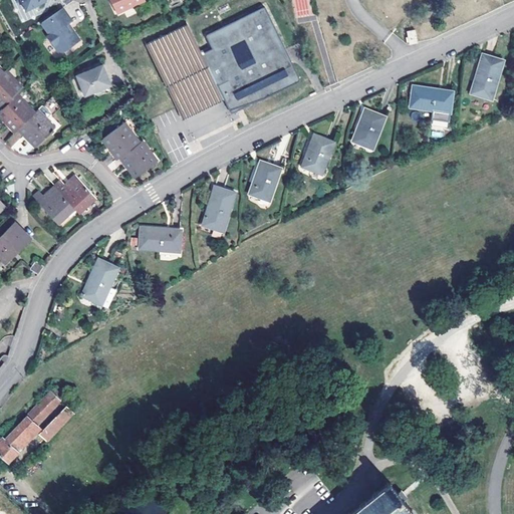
[(31,13),(45,4),(44,0),(17,0),(17,1),(23,2),(31,13)]
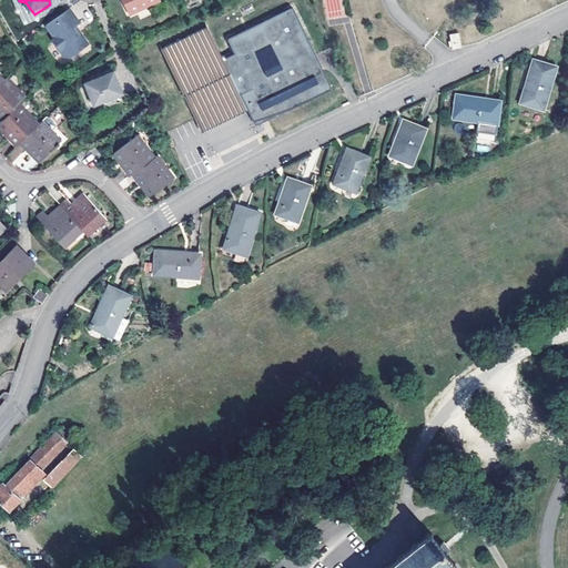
[(121,0),(128,13),(156,0),(121,0)]
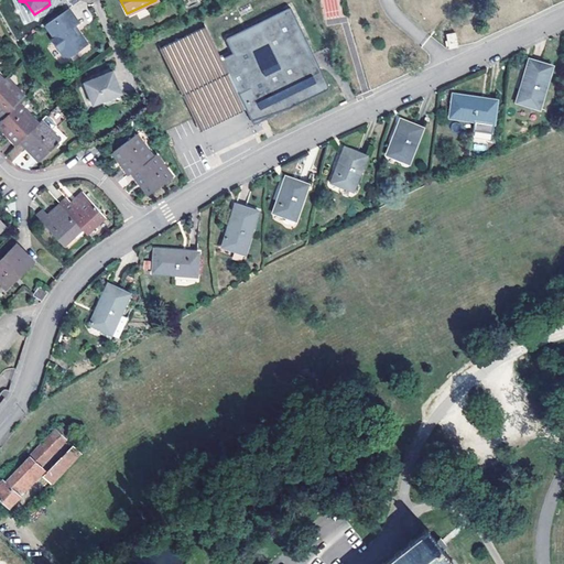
[(78,21),(69,8),(45,24),(54,38),(52,39),(62,53),(68,55),(85,43),(73,24),(78,21)]
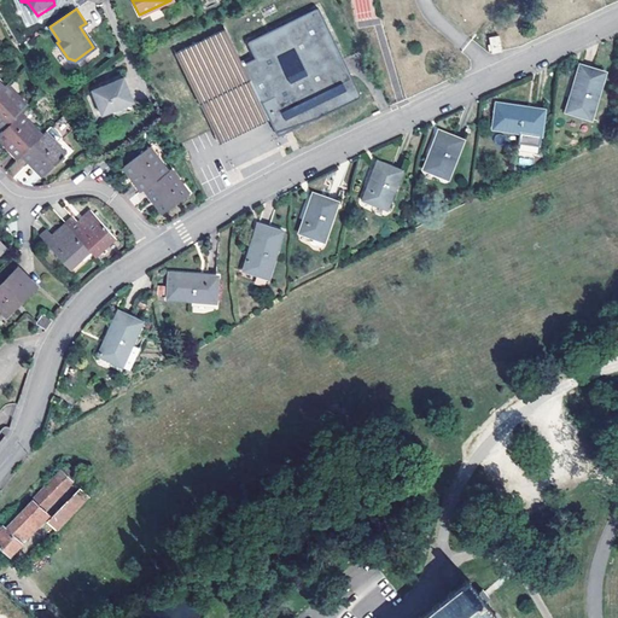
[(314,120),(359,98),(359,97),(359,95),(316,11),(315,10),(314,10),(313,10),(249,42),(248,42),(246,44),(248,45),(255,59),(242,65),(223,29),(175,53),(219,140),(268,116),(278,135),(279,136),(280,136),(283,135),(281,130),(314,120)]
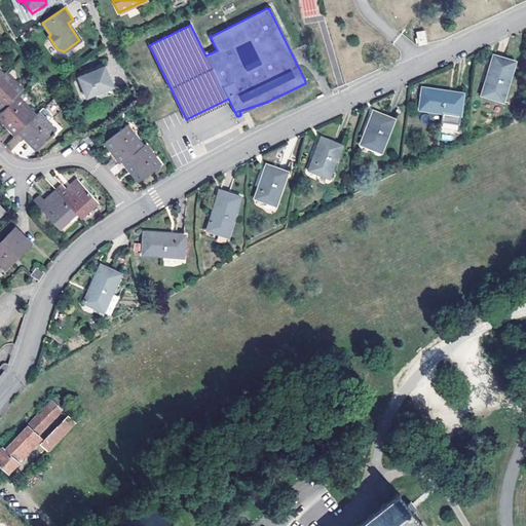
[(418,42),(419,44),(426,43),(425,30),(417,31),(418,42)]
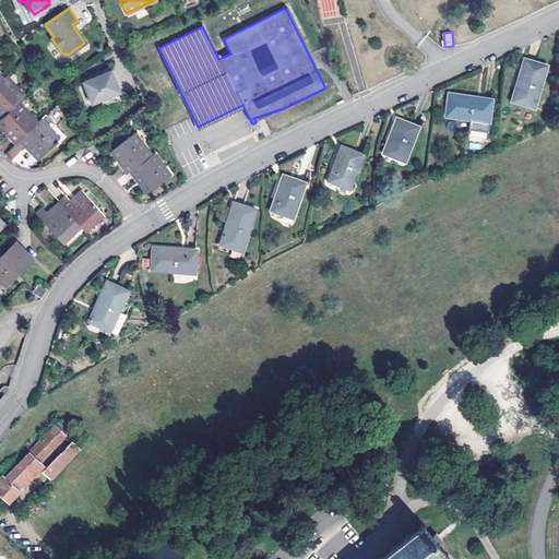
[(524,59),(512,102),(534,108),(546,66),(524,59)]
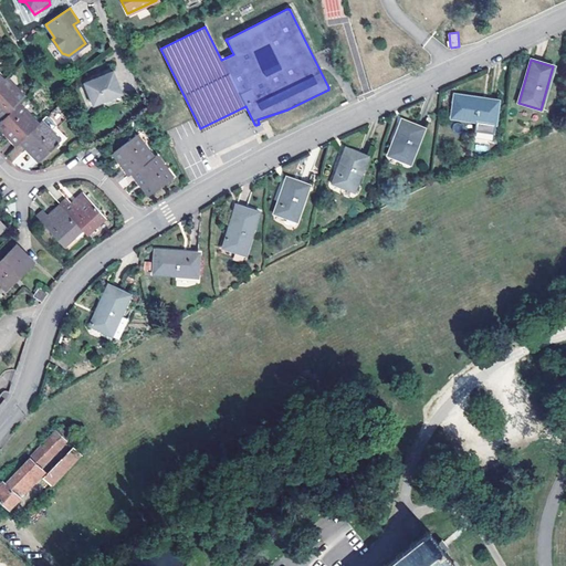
[(112,72),(111,67),(75,84),(90,115),(123,101),(119,94),(93,106),(83,85),(112,72)]
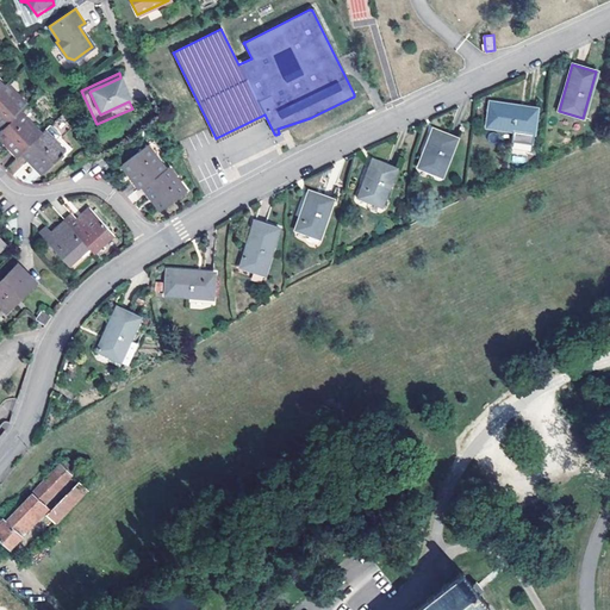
[(131,100),(120,78),(89,92),(100,114),(129,101),(131,100)]
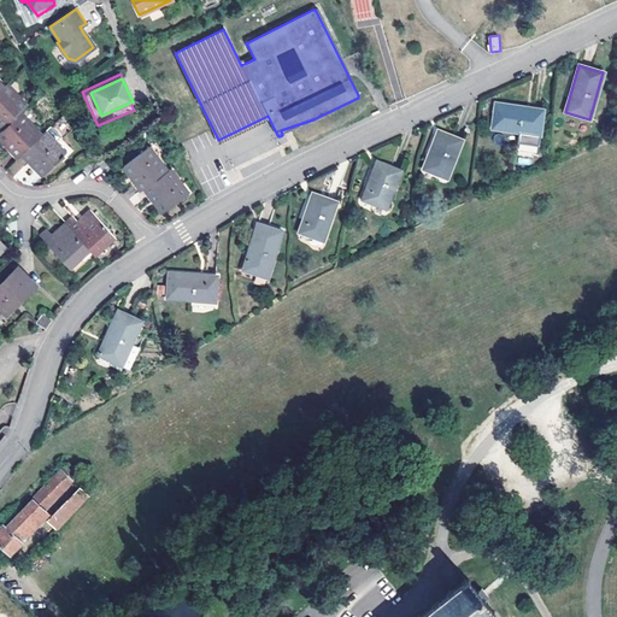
[(0,123),(5,128),(21,112),(28,105),(6,83),(4,87),(0,89),(0,123)]
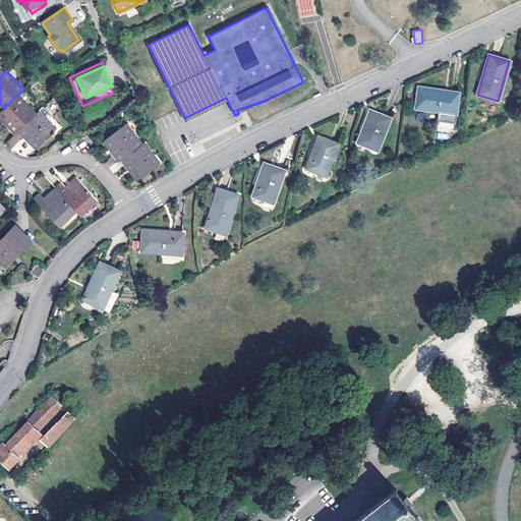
[(418,89),(415,109),(439,113),(455,115),(459,95),(418,89)]
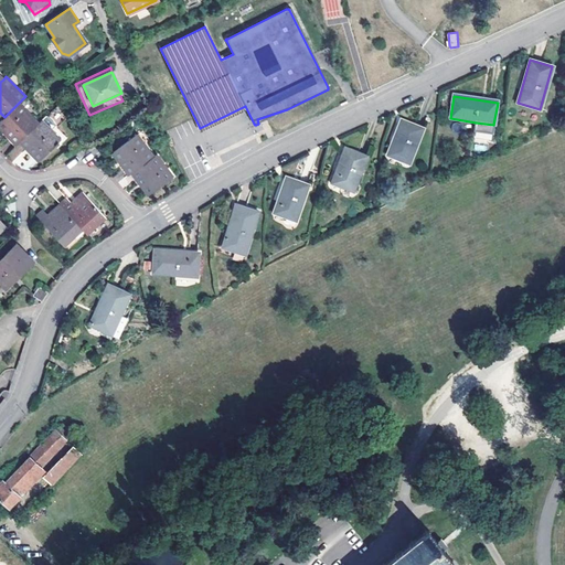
[(38,123),(19,103),(4,117),(0,120),(0,126),(6,132),(17,144),(20,140),(38,123)]
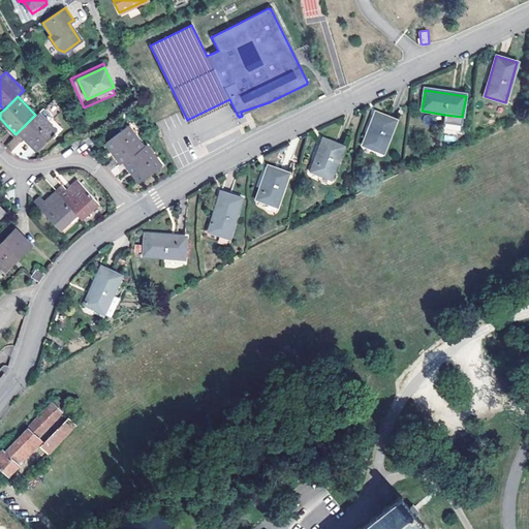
[(56,130),(38,113),(35,115),(19,131),(26,139),(36,150),(56,130)]
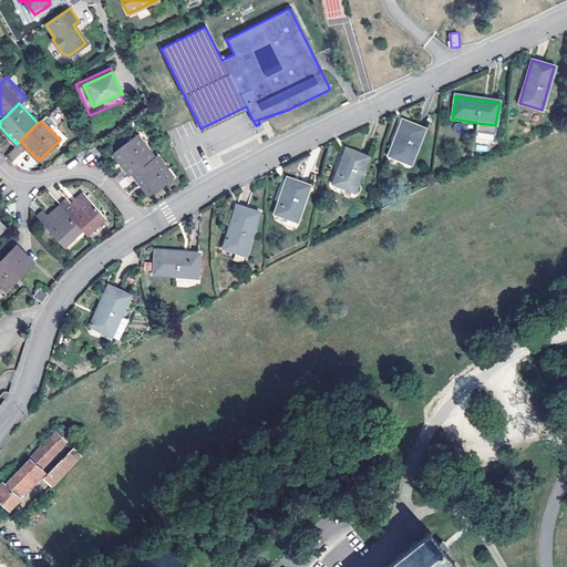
[(402,121),(390,156),(413,164),(425,130),(402,121)]
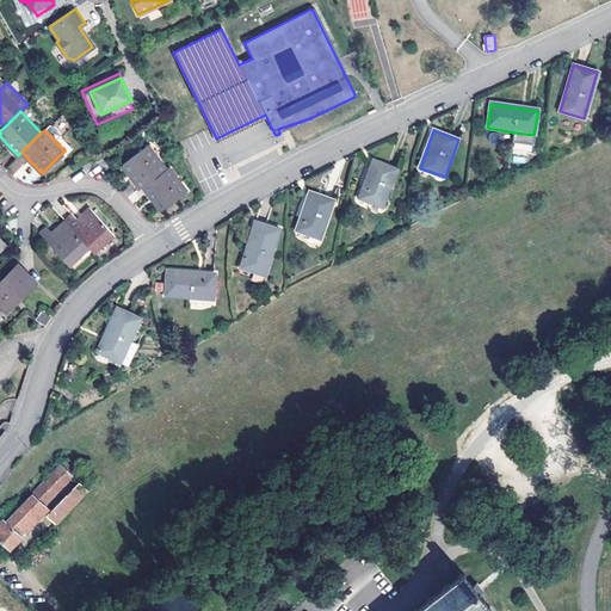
[(534,135),(514,133),(513,142),(532,144),(534,135)]
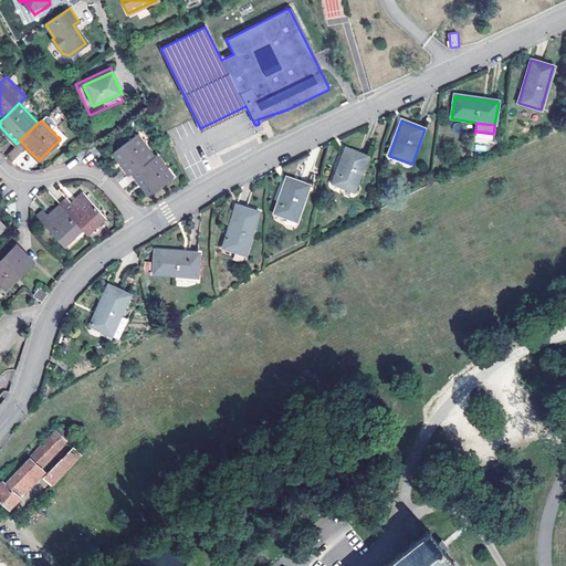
[(130,175),(133,173),(154,157),(136,135),(114,153),(122,164),(130,175)]
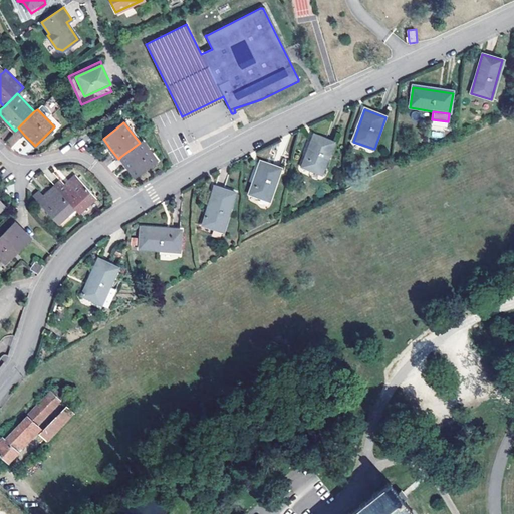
[(313,135),(301,166),(322,173),(334,142),(313,135)]
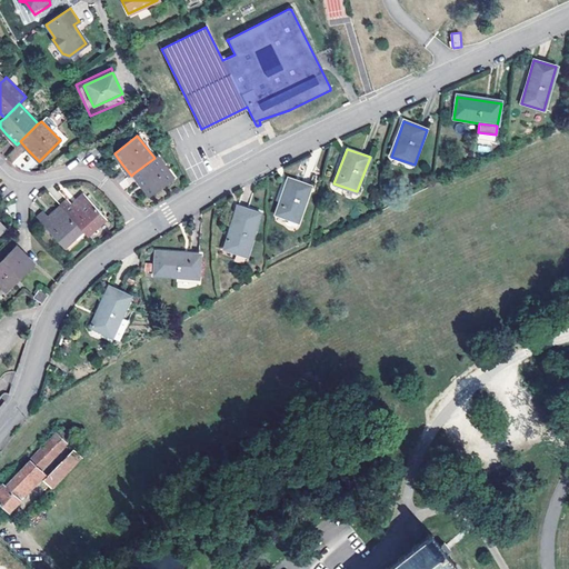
[(172,177),(157,156),(155,158),(133,173),(141,185),(149,195),(172,177)]
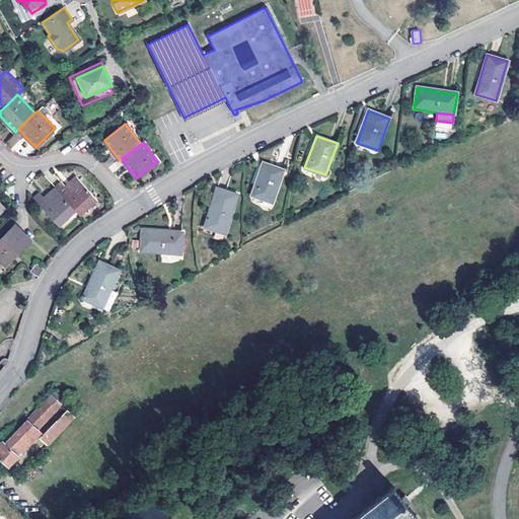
[(263,162),(251,195),(273,202),(284,169),(263,162)]
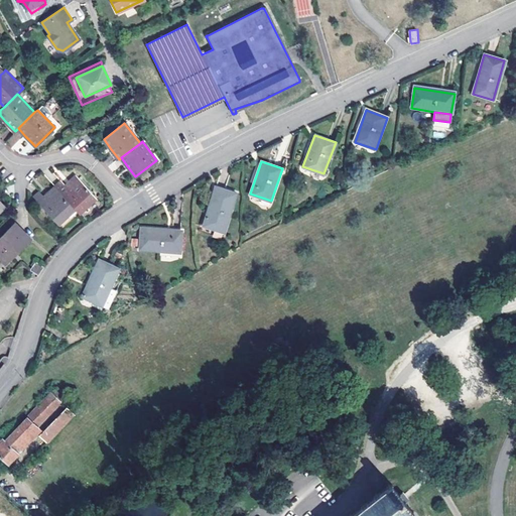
[(73,186),(80,180),(76,175),(65,185),(67,187),(69,185),(71,183),(73,186)]
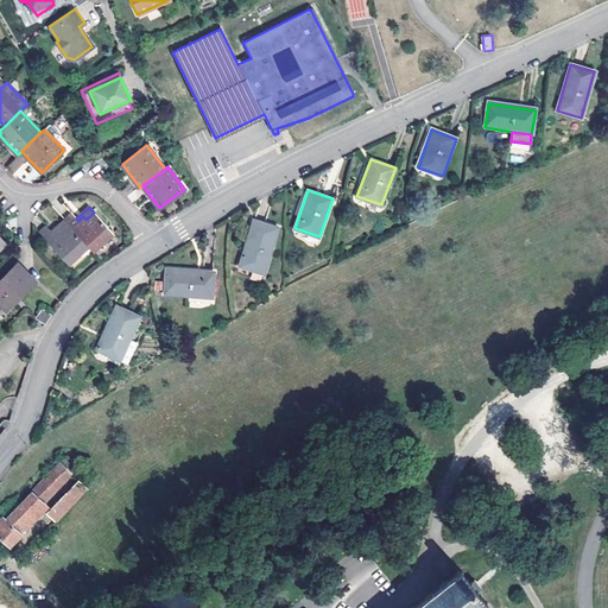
[(113,233),(94,213),(86,220),(83,216),(81,219),(78,221),(76,219),(73,214),(64,221),(68,225),(87,246),(92,252),(113,233)]
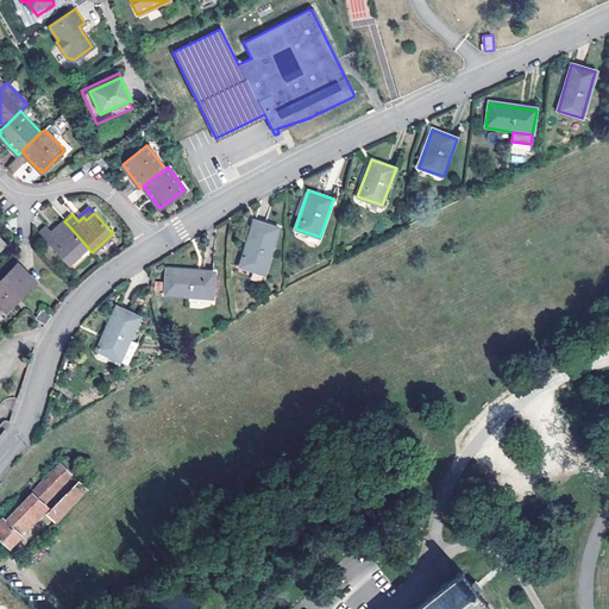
[(255,220),(242,264),(267,272),(280,228),(255,220)]
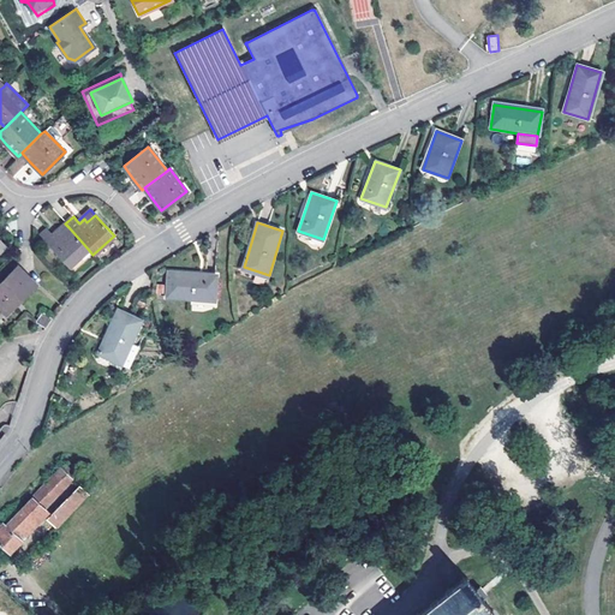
[(65,224),(53,234),(54,237),(60,232),(63,234),(69,227),(65,224)]
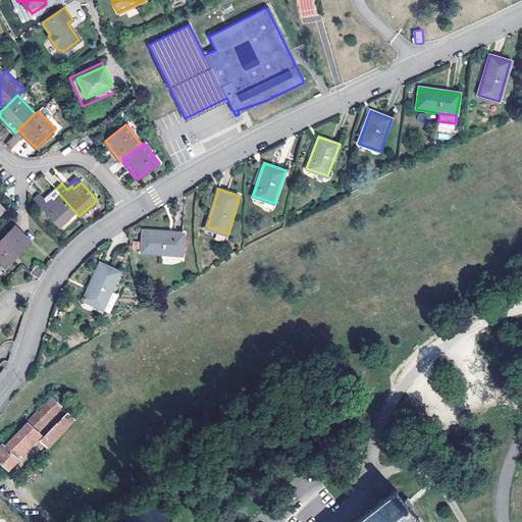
[(46,201),(45,199),(40,195),(34,200),(58,226),(74,211),(58,193),(53,199),(51,197),(46,201)]
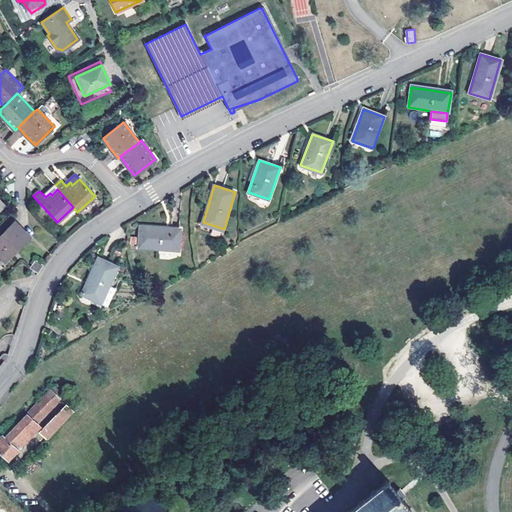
[(14,222),(0,236),(0,255),(5,260),(29,236),(14,222)]
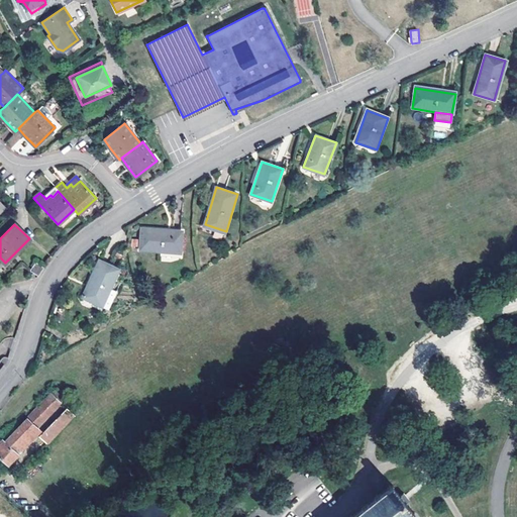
[(140,228),(140,250),(183,251),(183,230),(140,228)]
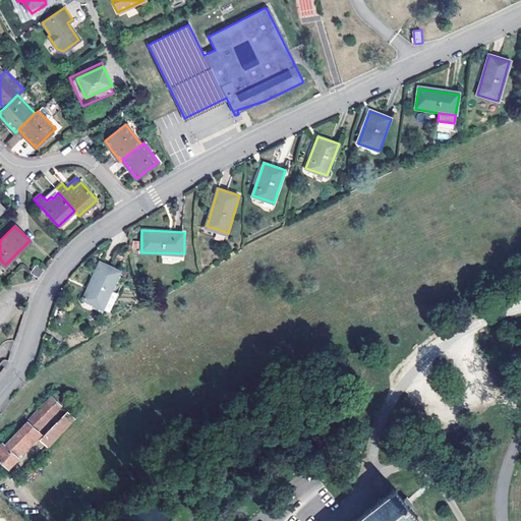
[(101,263),(85,300),(106,308),(121,271),(101,263)]
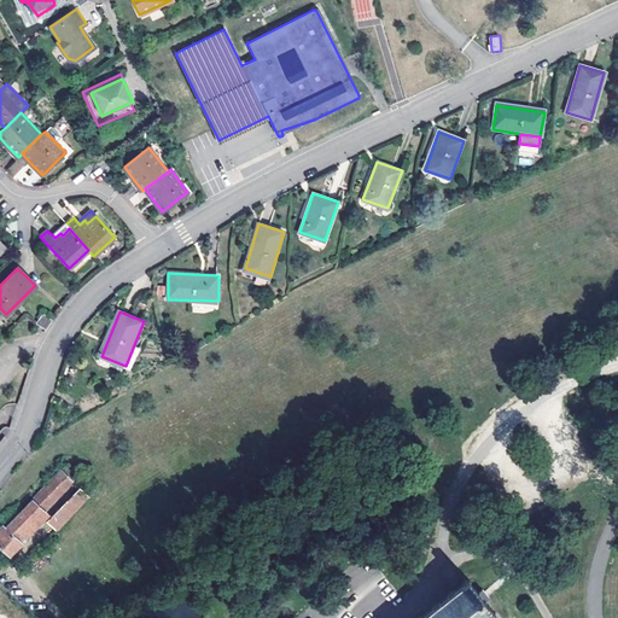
[(42,314),(35,324),(45,330),(52,320),(42,314)]
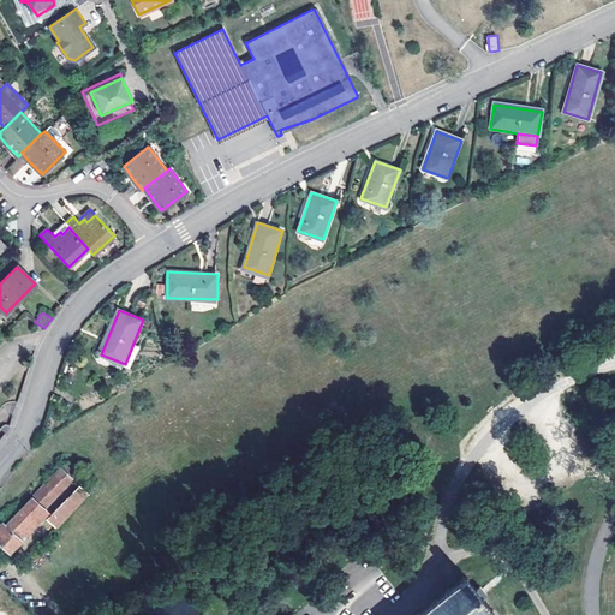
[(0,544),(9,551),(25,533),(22,529),(40,511),(70,478),(69,477),(75,471),(66,463),(59,469),(59,467),(4,525),(1,524),(0,524),(0,544)]
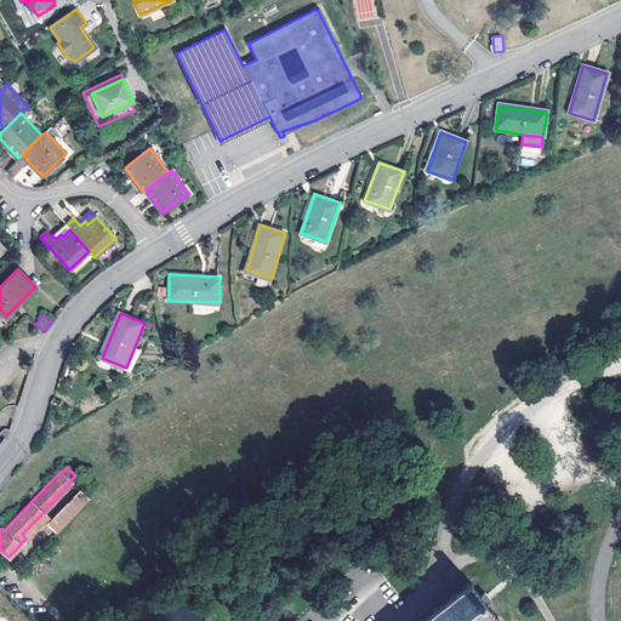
[(47,524),(56,531),(86,500),(78,491),(47,524)]
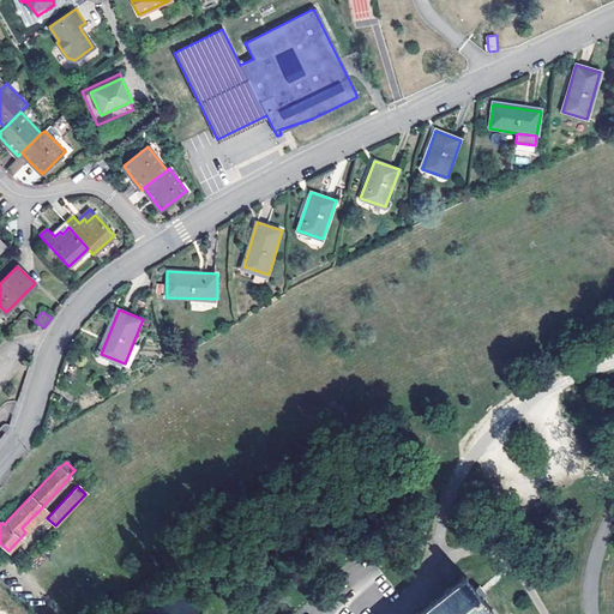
[(22,528),(25,533),(43,513),(40,510),(22,528)]
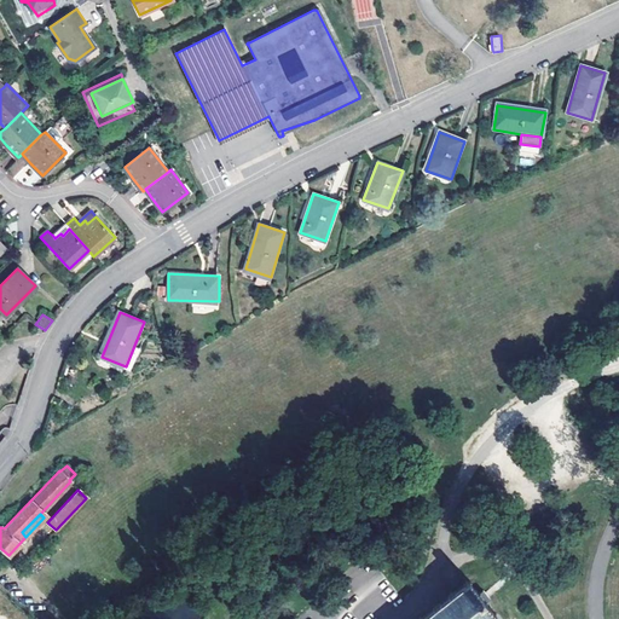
[(497,618),(499,618),(469,580),(421,618),(497,618)]
